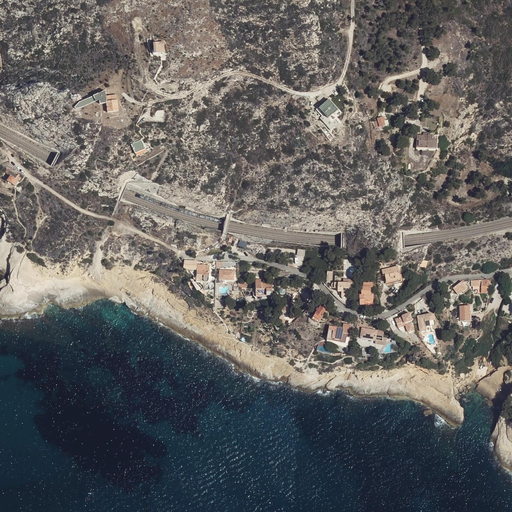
[(165,52),(164,42),(153,43),(154,51),(152,51),(153,54),(154,55),(157,54),(157,53),(165,52)]
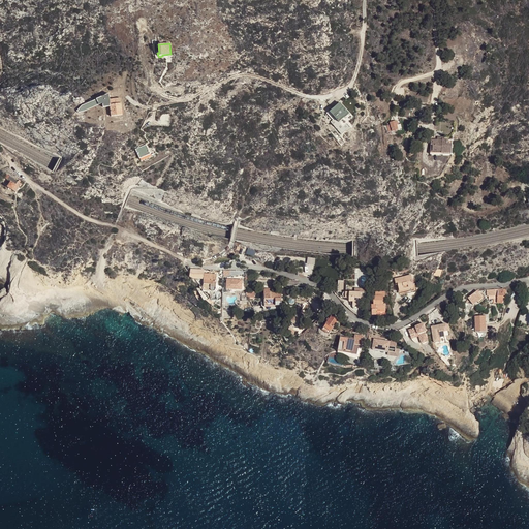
[(123,115),(120,97),(110,99),(109,94),(96,99),(98,104),(102,103),(103,107),(111,106),(112,116),(123,115)]
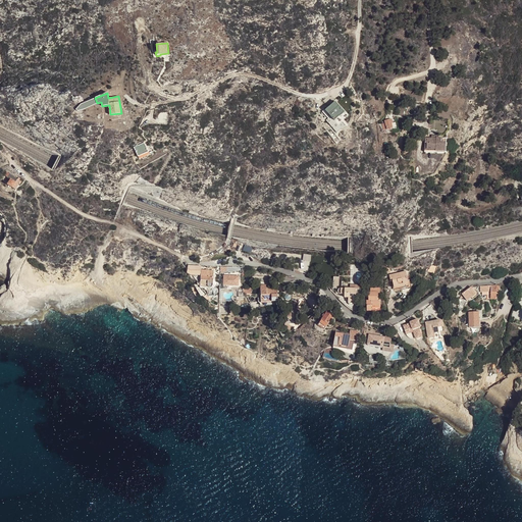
[(97,103),(95,98),(82,104),(76,109),(76,111),(82,110),(97,103)]
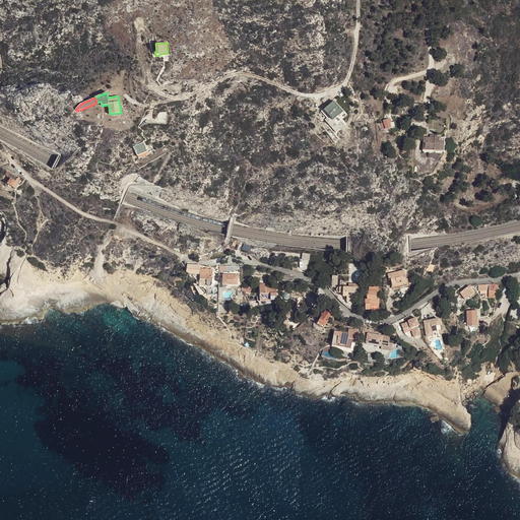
[(343,112),(334,102),(324,110),(329,116),(326,119),(335,129),(343,122),(339,117),(343,112)]
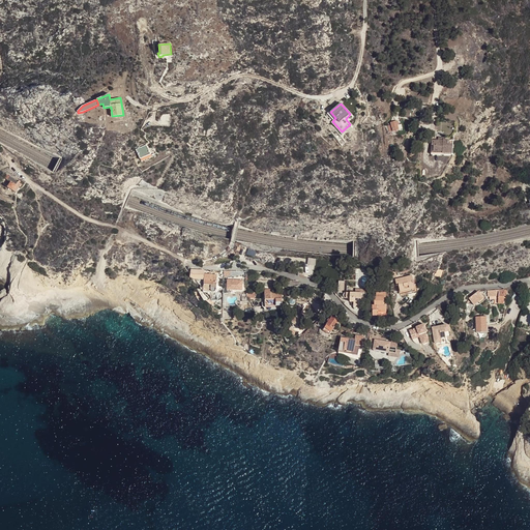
[(399,129),(396,121),(390,123),(391,124),(388,125),(390,131),(399,129)]
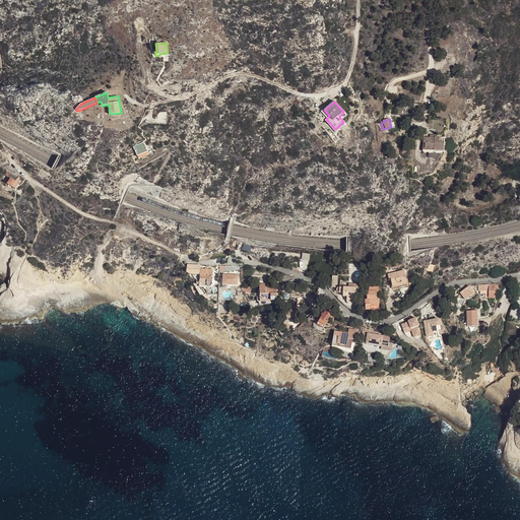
[(434,150),(444,151),(445,141),(440,141),(440,137),(437,137),(435,137),(435,138),(430,137),(424,137),(424,142),(426,142),(426,148),(434,149),(434,150)]
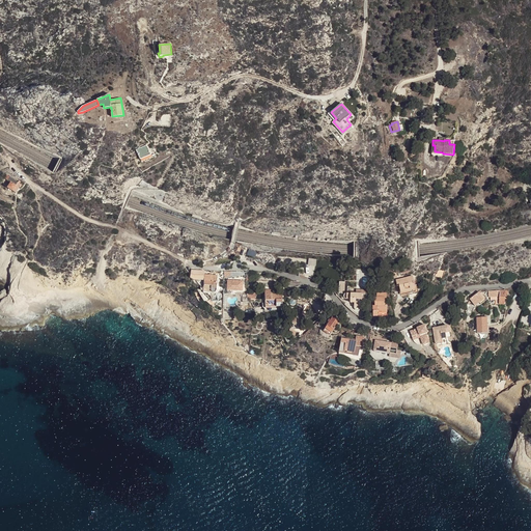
[(146,145),(136,149),(141,162),(144,161),(144,162),(149,160),(148,159),(151,158),(150,155),(154,154),(149,145),(147,146),(146,145)]
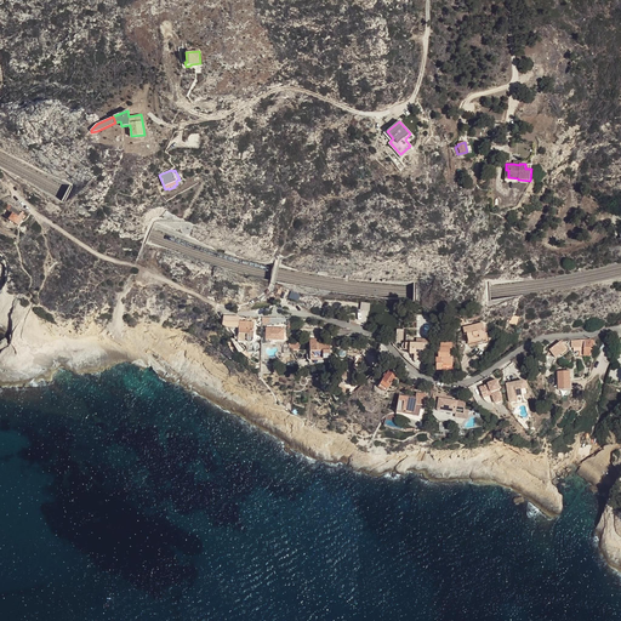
[(508,170),(506,170),(506,180),(518,180),(518,178),(508,177),(508,170)]
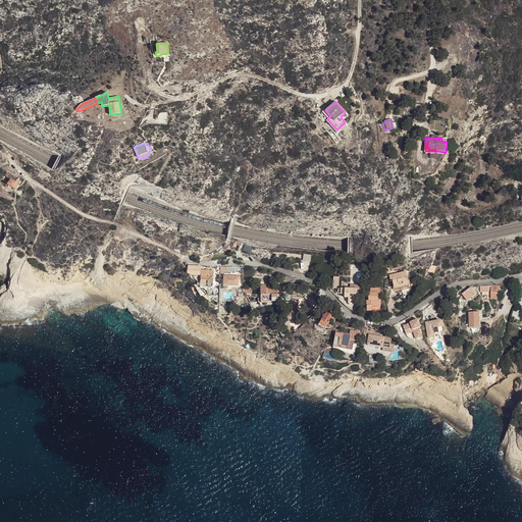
[(21,184),(17,181),(19,177),(9,171),(7,176),(12,179),(10,185),(18,190),(21,184)]
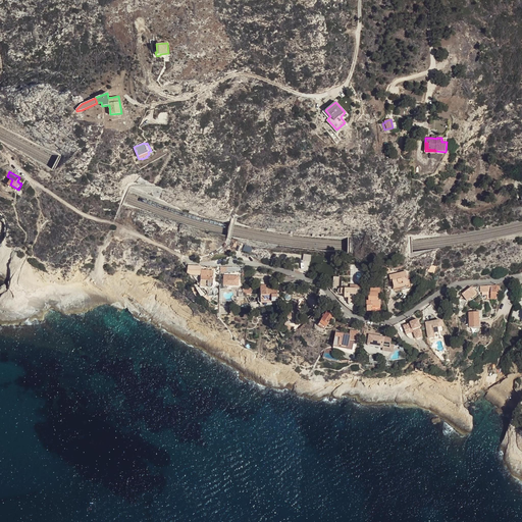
[(310,262),(311,255),(302,253),(302,260),(310,262)]
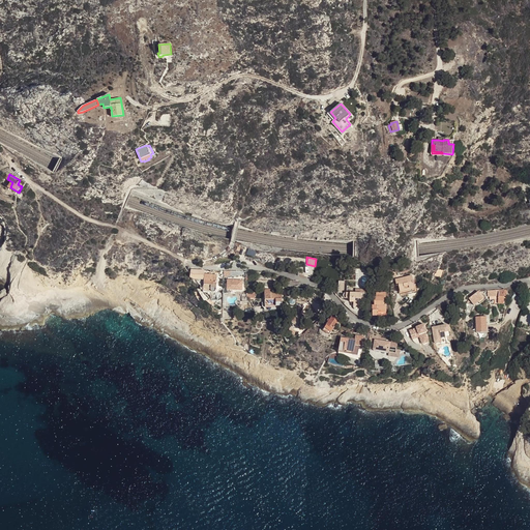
[(216,275),(204,274),(203,289),(203,291),(211,291),(211,292),(212,292),(213,292),(214,292),(215,290),(216,275)]
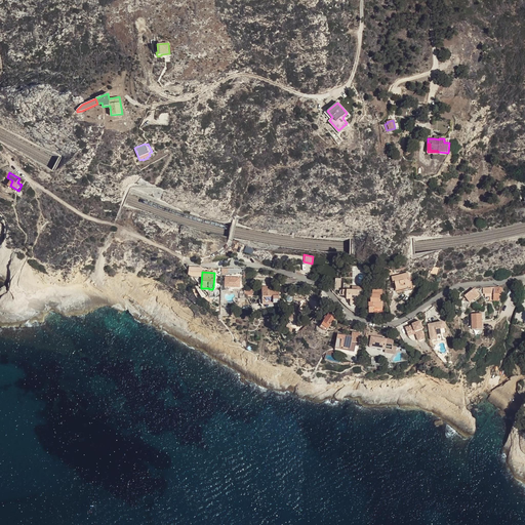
[(408,273),(392,276),(393,281),(394,281),(395,280),(396,287),(410,284),(408,273)]
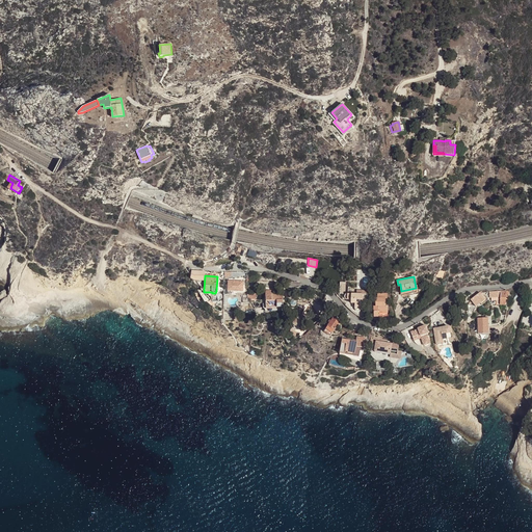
[(238,291),(242,291),(243,282),(228,281),(228,291),(231,291),(238,291)]
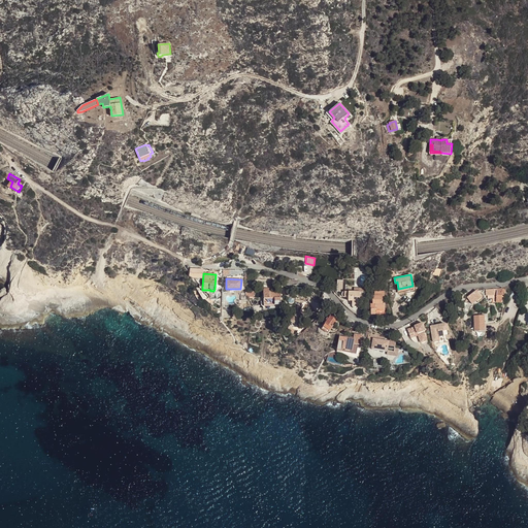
[(397,282),(396,283),(398,292),(414,288),(413,286),(398,289),(397,282)]
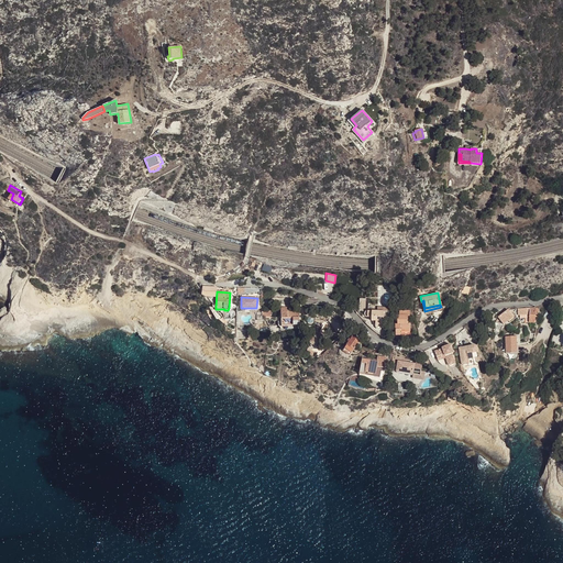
[(383,337),(386,339),(388,329),(383,329),(383,319),(389,319),(389,311),(384,311),(384,310),(374,311),(374,304),(367,304),(367,311),(366,311),(365,312),(364,313),(364,315),(365,315),(365,316),(365,322),(374,330),(383,337)]
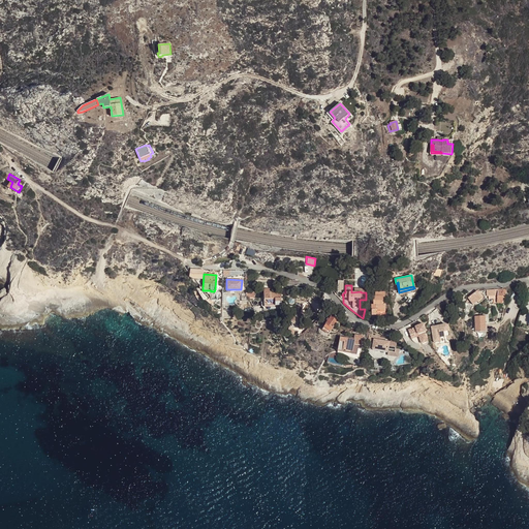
[(270,288),(263,289),(265,305),(281,305),(281,301),(280,291),(273,291),(270,292),(270,290),(270,288)]
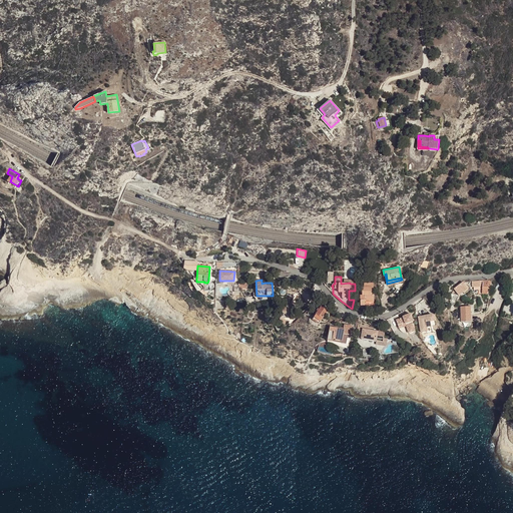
[(486,280),(483,281),(483,283),(482,291),(488,291),(488,286),(490,286),(491,281),(490,281),(489,281),(486,280)]
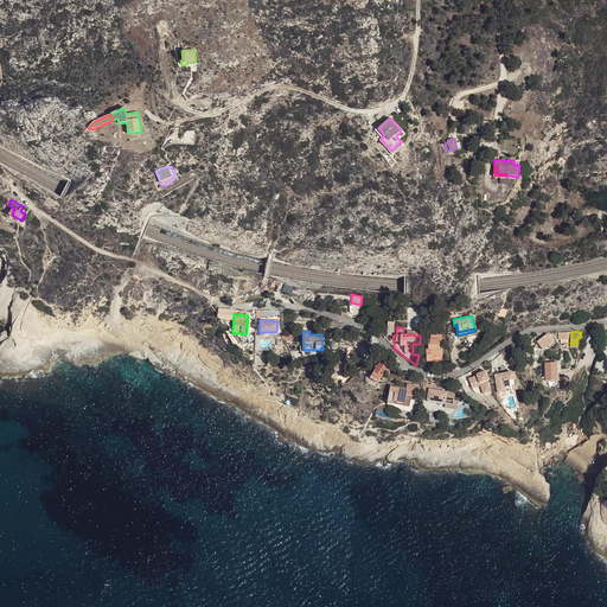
[(554,342),(548,333),(537,342),(541,346),(543,349),(554,342)]
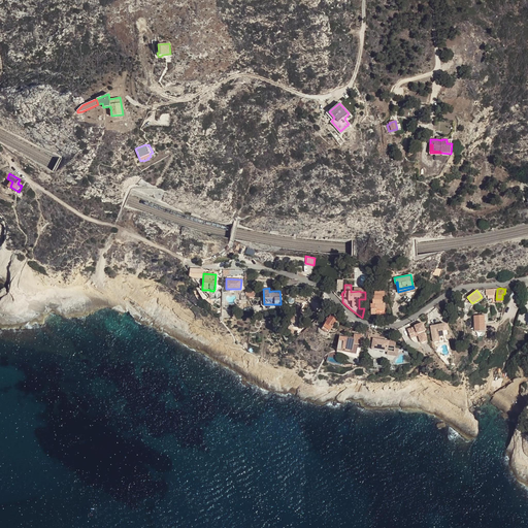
[(371,308),(371,315),(376,315),(375,310),(385,310),(385,303),(384,303),(384,296),(385,296),(385,291),(375,292),(375,296),(373,296),(373,304),(373,308),(371,308)]
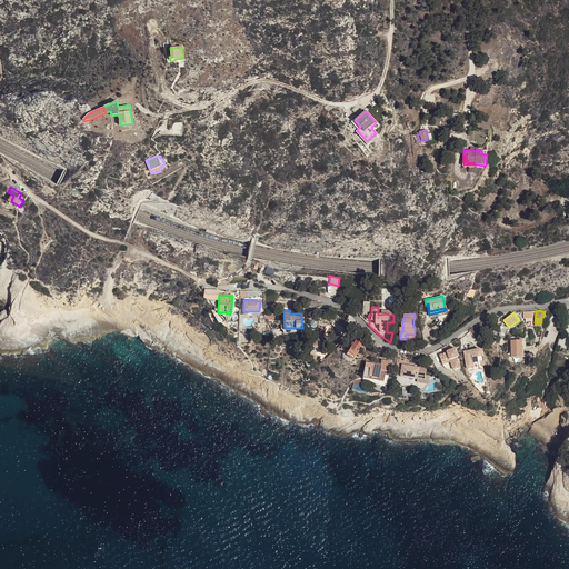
[(303,323),(302,323),(302,328),(285,328),(285,332),(305,331),(303,323)]
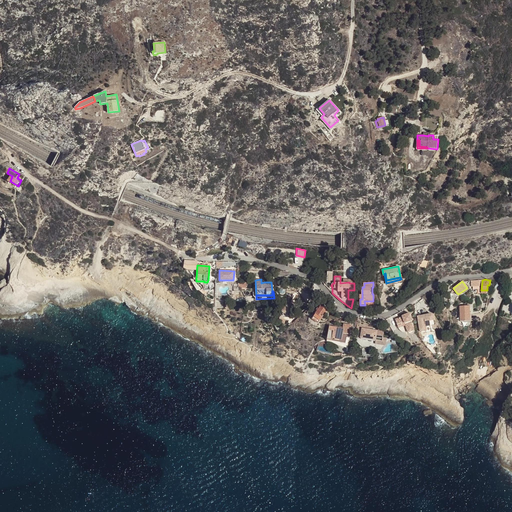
[(285,304),(281,311),(291,316),(292,316),(297,304),(291,301),(289,305),(286,304),(285,304)]
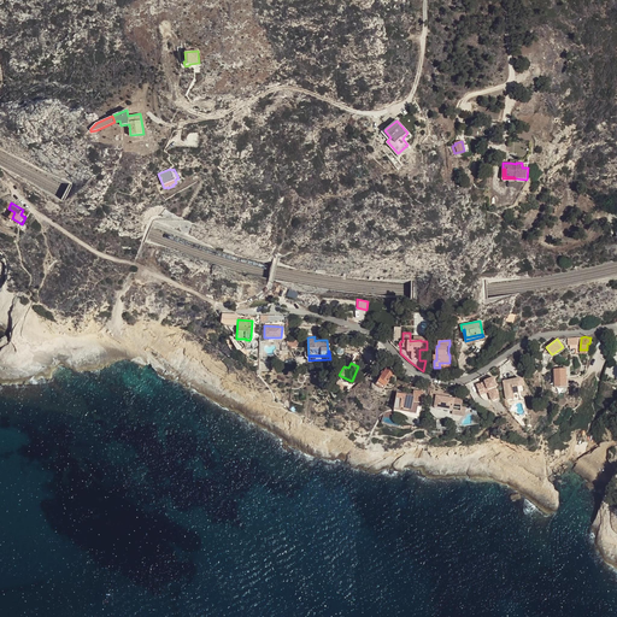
[(388,371),(381,366),(371,381),(378,387),(388,371)]
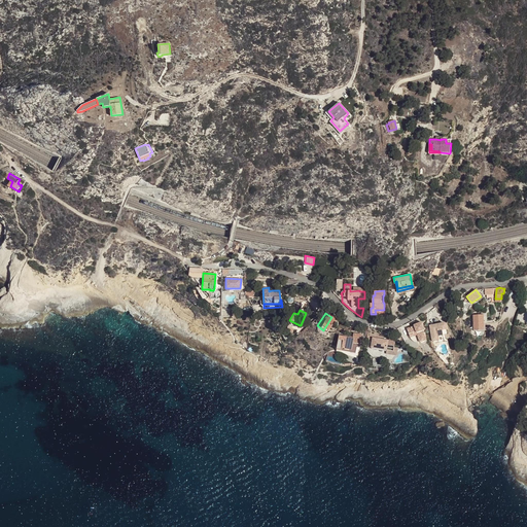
[(484,324),(484,316),(481,316),(477,316),(473,316),(473,324),(475,329),(484,329),(484,324)]
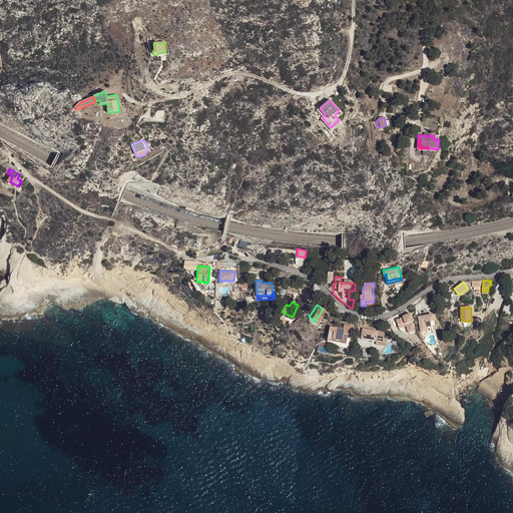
[(282,312),(281,315),(288,316),(287,320),(290,321),(292,317),(282,312)]
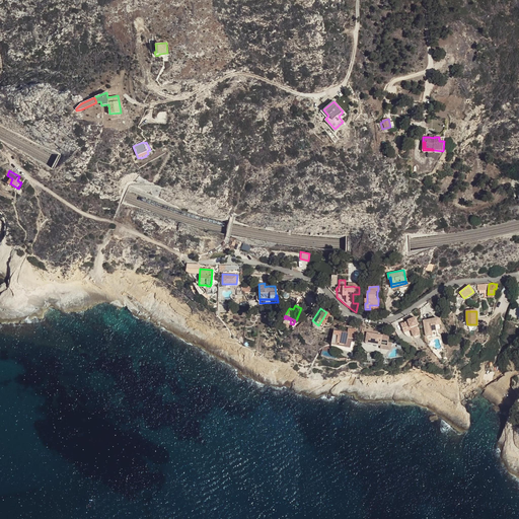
[(409,321),(401,324),(403,330),(411,327),(412,329),(415,337),(417,336),(421,335),(417,325),(419,324),(416,317),(408,320),(409,321)]
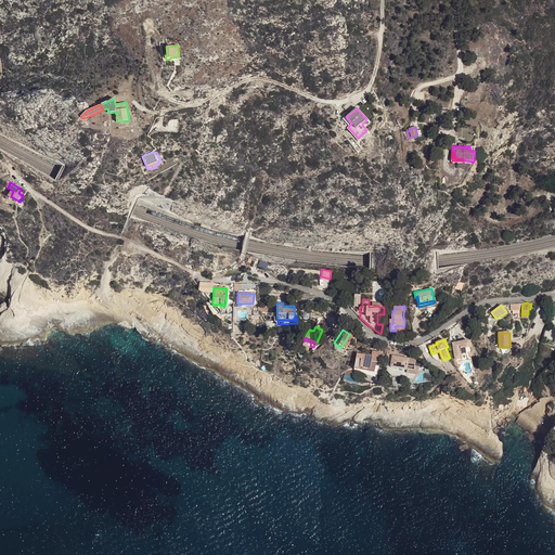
[(311,341),(304,340),(301,348),(309,350),(310,346),(311,341)]
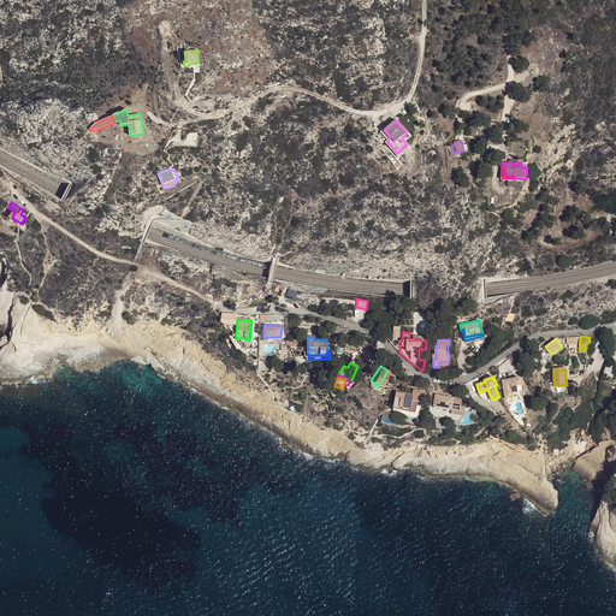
[(505,400),(523,397),(523,395),(523,385),(523,380),(520,378),(502,380),(505,400)]
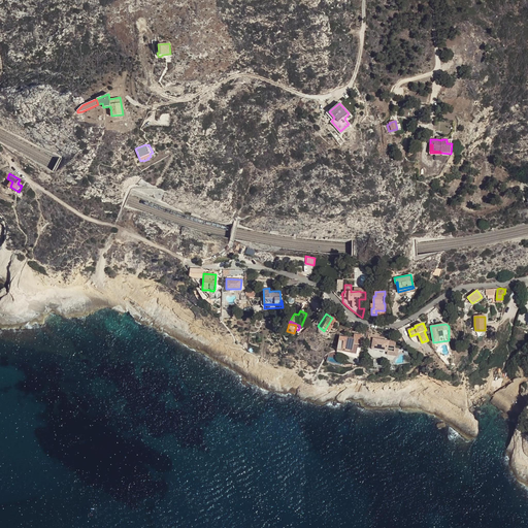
[(363,335),(355,334),(354,339),(340,336),(337,351),(352,353),(352,355),(359,356),(363,335)]
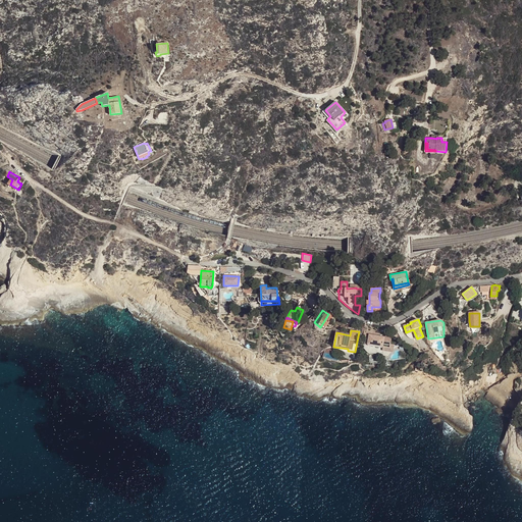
[(372,332),(364,331),(363,338),(368,340),(368,345),(383,347),(390,348),(390,344),(392,337),(377,335),(372,335),(372,332)]
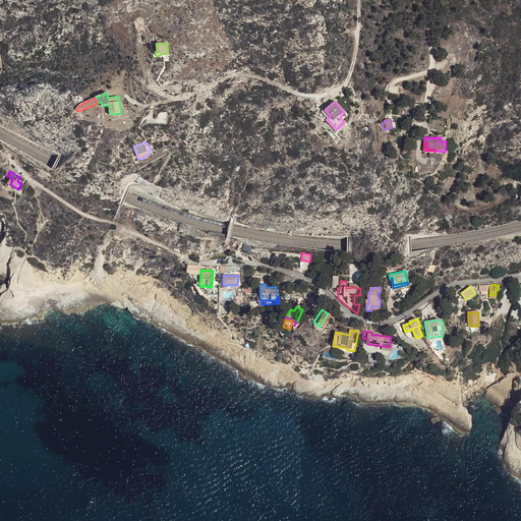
[(394,343),(390,343),(390,347),(383,346),(382,349),(392,351),(394,343)]
